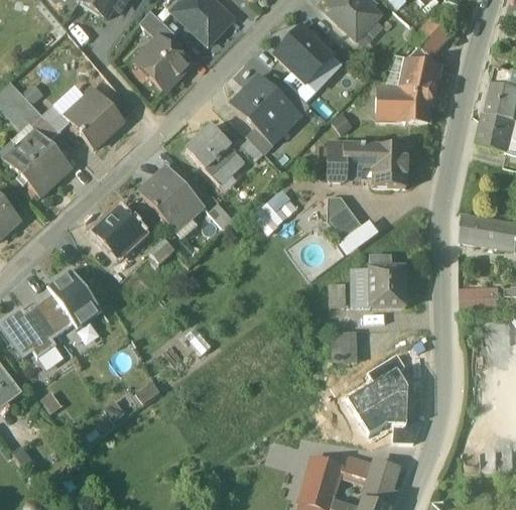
[(78,0),(106,18),(118,0),(78,0)]
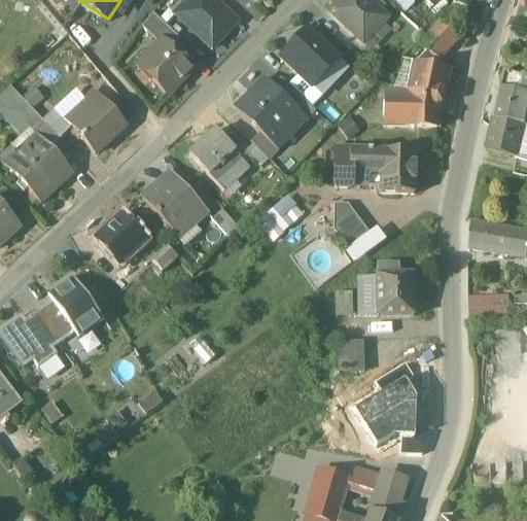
[(183,0),(173,11),(211,46),(237,19),(217,0),(183,0)]
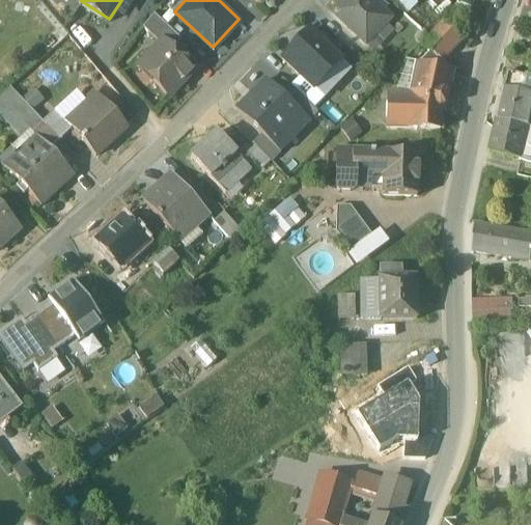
[(389,16),(372,0),(340,0),(332,9),(365,40),(389,16)]
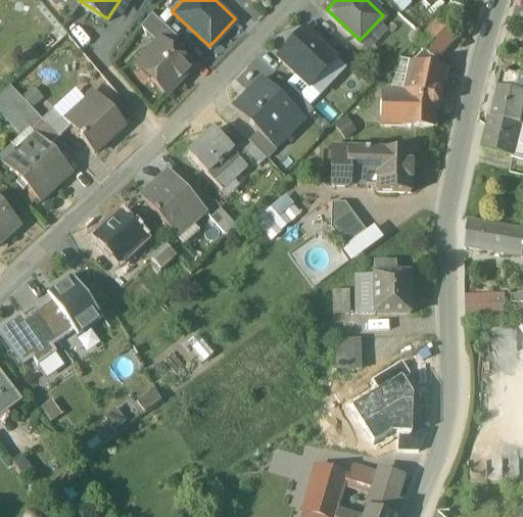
[(412,2),(410,0),(390,0),(401,11),(412,2)]
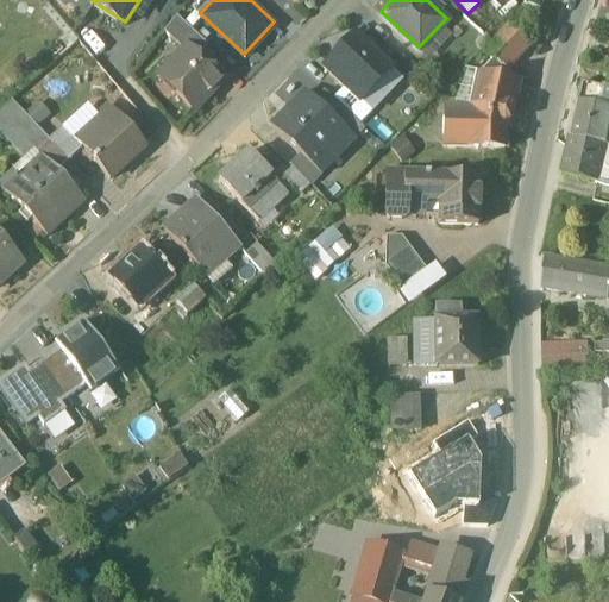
[(206,41),(176,12),(164,27),(183,46),(187,43),(196,51),(206,41)]
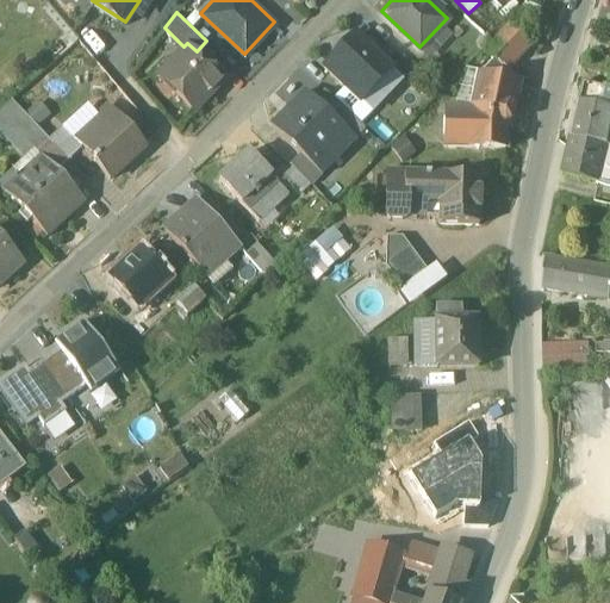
[(506,20),(483,45),(493,56),(505,68),(506,67),(529,43),(506,20)]
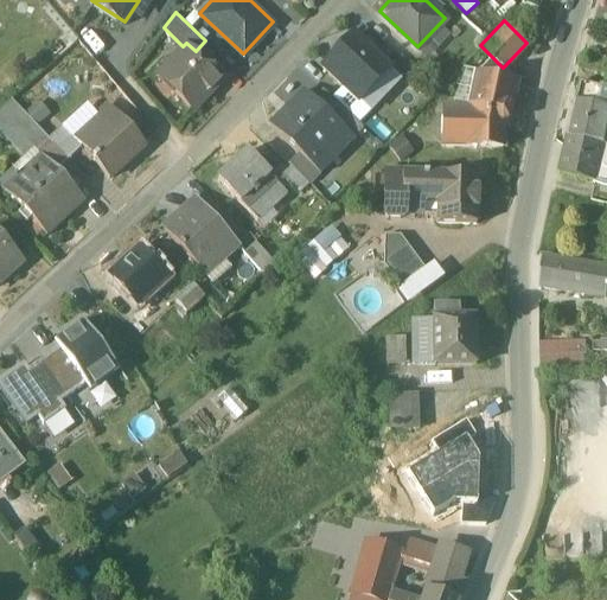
[(389,65),(353,31),(321,63),(342,83),(358,97),(359,97),(389,65)]
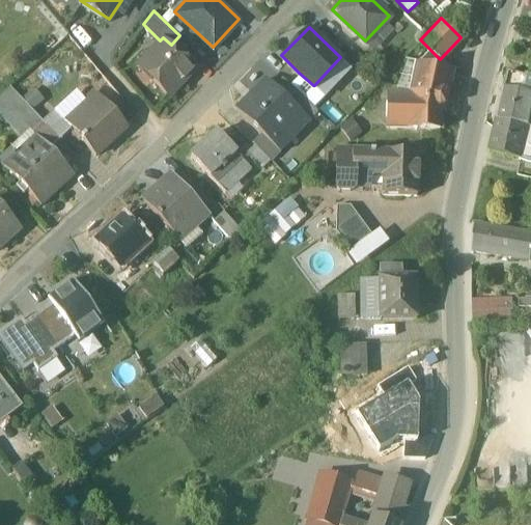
[(171,45),(163,37),(160,40),(140,61),(154,74),(151,77),(168,93),(193,66),(171,45)]
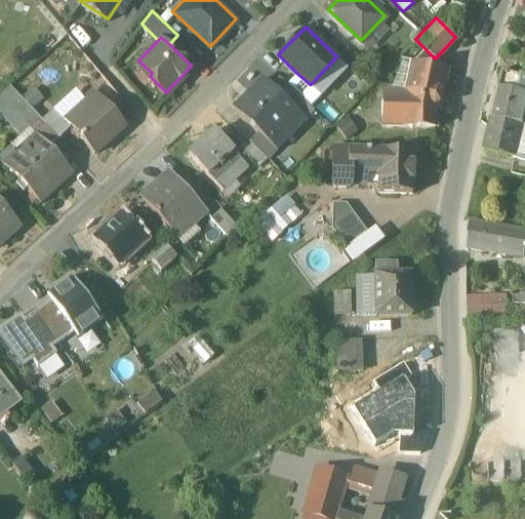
[(413,60),(406,91),(384,91),(382,122),(407,122),(411,125),(414,123),(435,123),(436,105),(434,105),(434,96),(440,96),(445,68),(437,67),(438,60),(436,57),(435,58),(425,48),(413,60)]
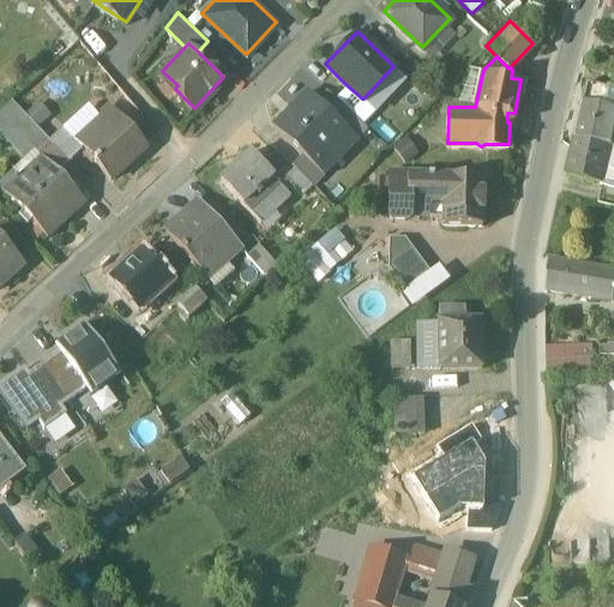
[(613,83),(589,77),(587,85),(613,91),(613,83)]
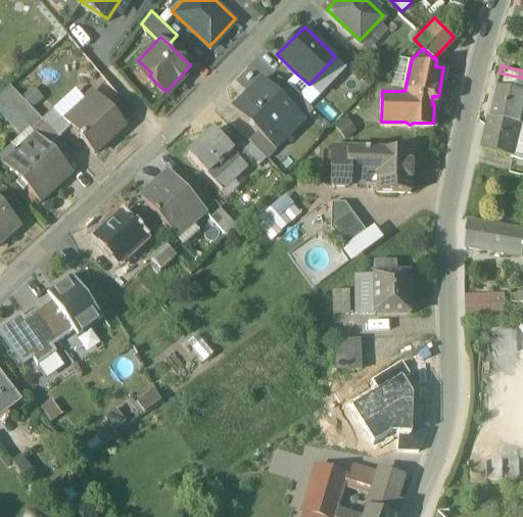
[(308,84),(294,72),(285,82),(308,103),(319,92),(310,84),(308,84)]
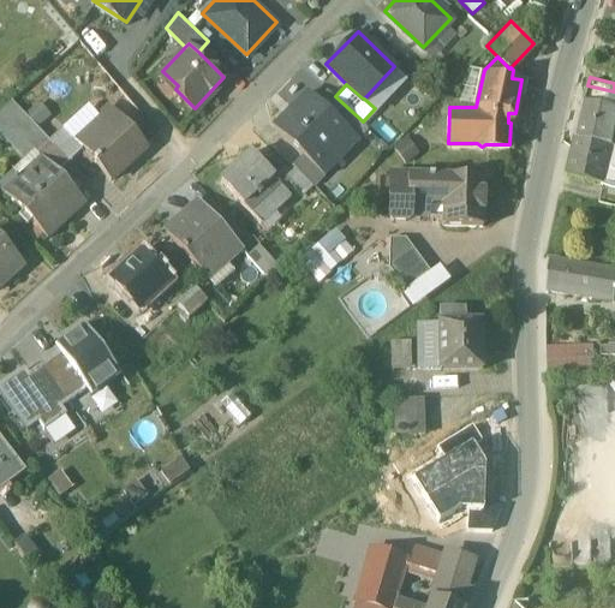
[(358,138),(306,89),(273,123),(303,152),(323,172),(358,138)]
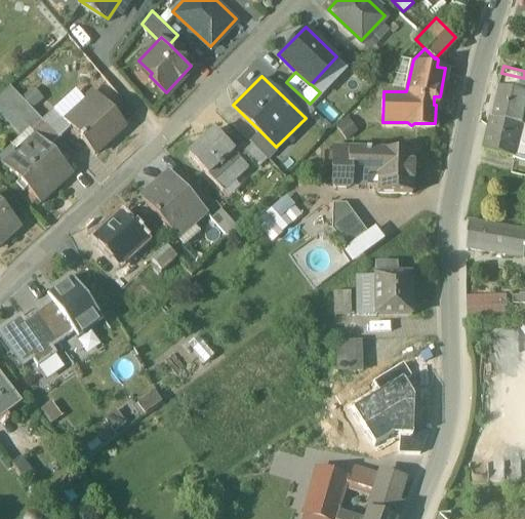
[(524,106),(524,87),(499,82),(492,113),(522,121),(522,120),(524,106)]
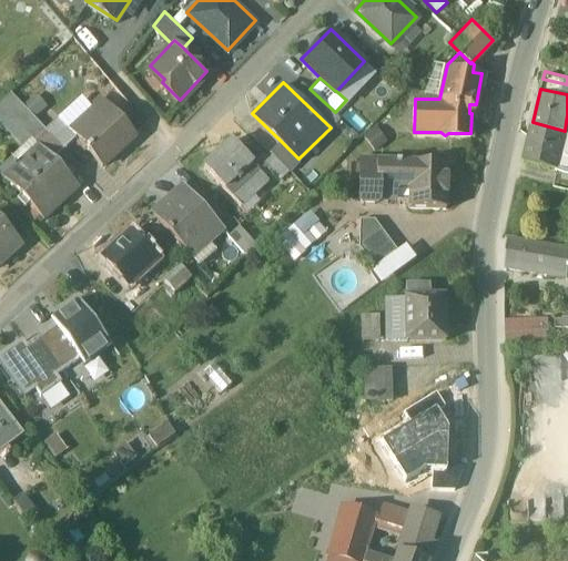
[(107,101),(87,119),(89,122),(77,133),(88,145),(87,146),(89,150),(102,164),(121,146),(121,145),(135,132),(107,101)]
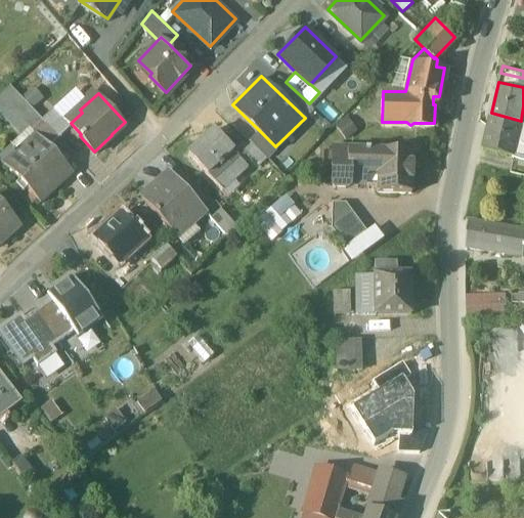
[(135,112),(120,93),(111,100),(127,120),(135,112)]
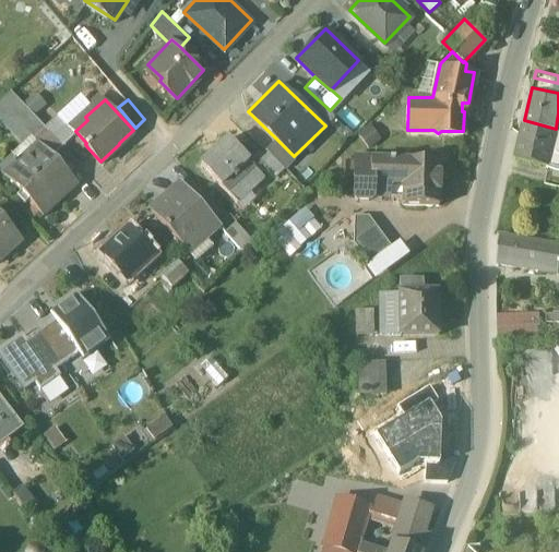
[(73,134),(57,115),(45,126),(62,144),(73,134)]
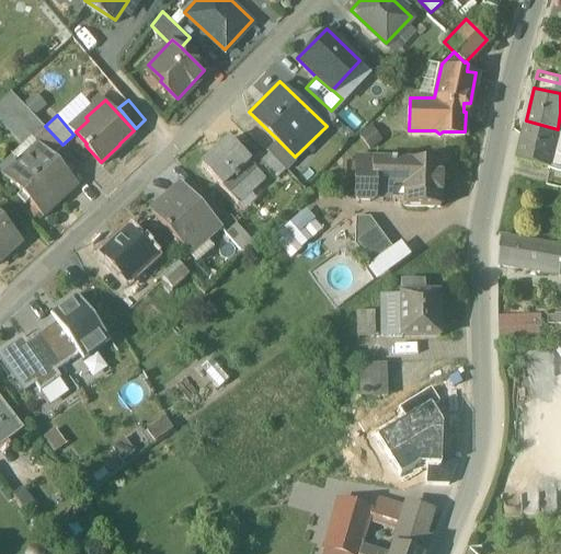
[(558,129),(526,120),(518,154),(560,164),(560,128),(558,128),(558,129)]
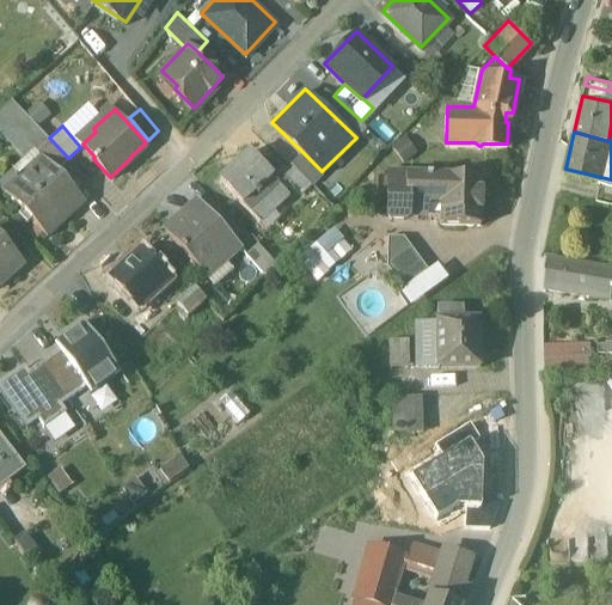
[(68,158),(49,138),(37,148),(44,157),(56,169),(68,158)]
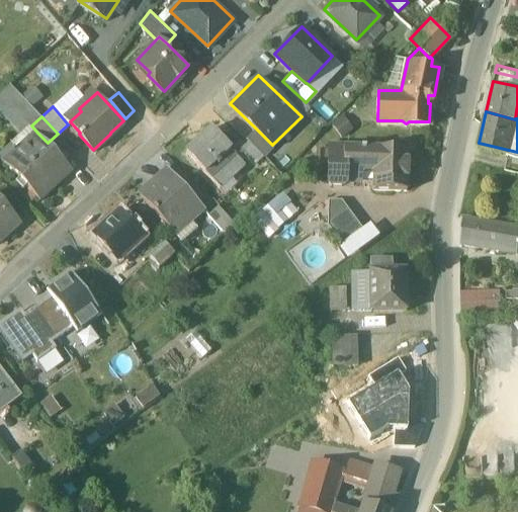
[(230,146),(210,125),(199,136),(200,137),(186,150),(220,186),(244,163),(229,147),(230,146)]
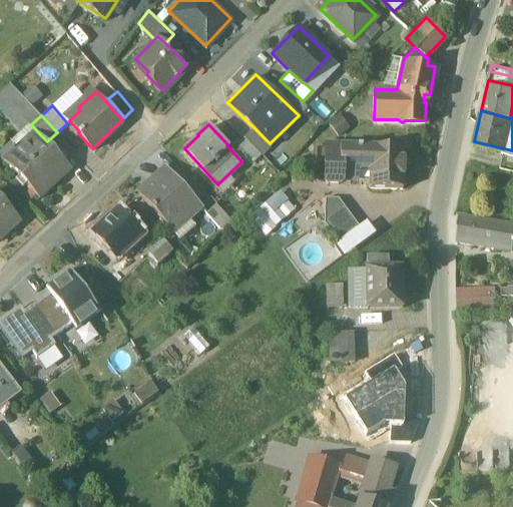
[(270,143),(252,126),(243,134),(261,151),(262,152),(270,143)]
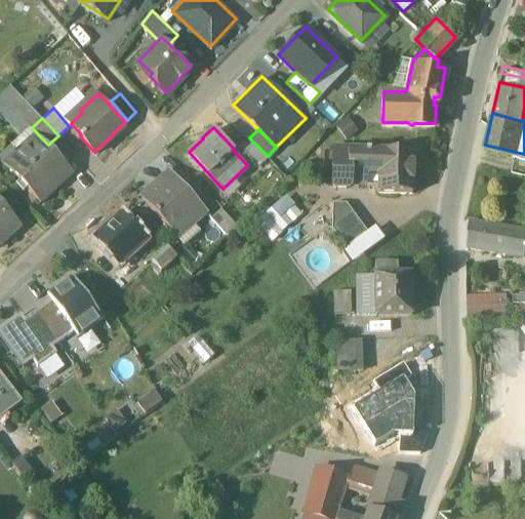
[(38,134),(18,151),(13,145),(0,156),(0,157),(3,160),(3,161),(40,201),(53,189),(50,186),(69,169),(69,170),(70,169),(48,145),(38,134)]
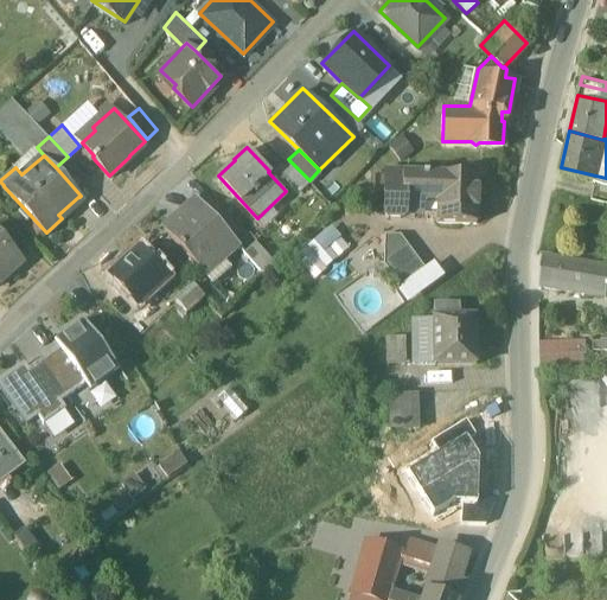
[(308,179),(288,159),(278,170),(298,190),(308,179)]
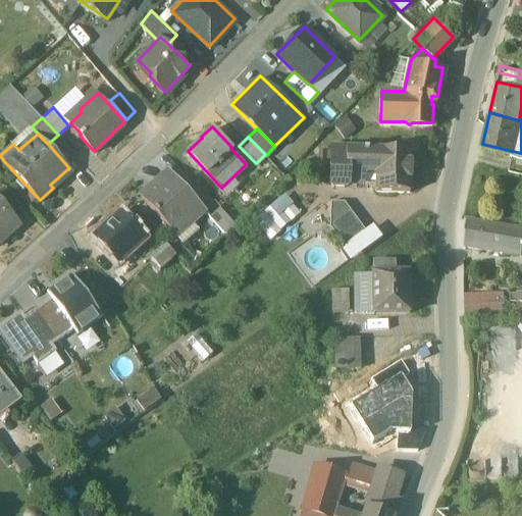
[(376,145),(331,144),(331,179),(333,184),(346,184),(349,182),(349,181),(361,181),(365,176),(365,170),(365,160),(376,160),(376,146),(376,145)]
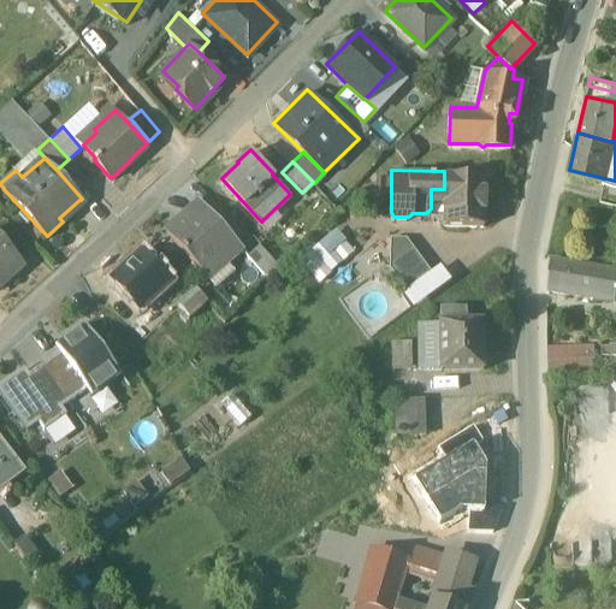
[(485,172),(444,172),(444,189),(444,201),(444,222),(484,223),(485,172)]
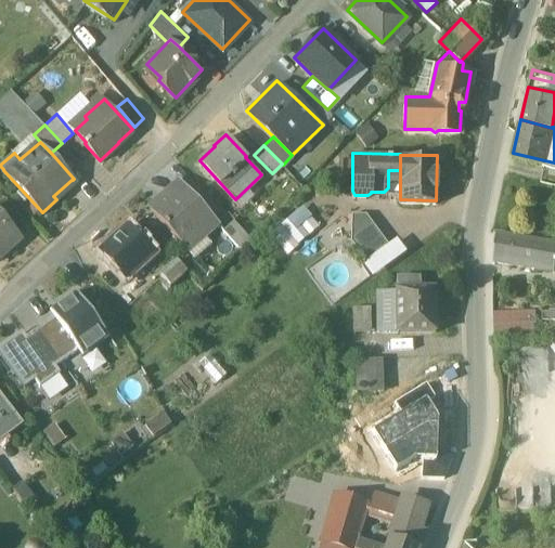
[(400,170),(388,170),(388,181),(400,181),(400,170)]
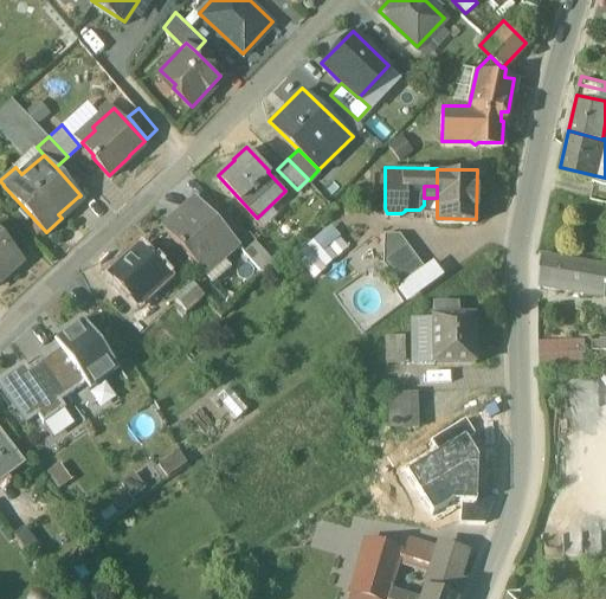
[(184,211),(165,229),(204,272),(238,242),(195,194),(181,207),(184,211)]
